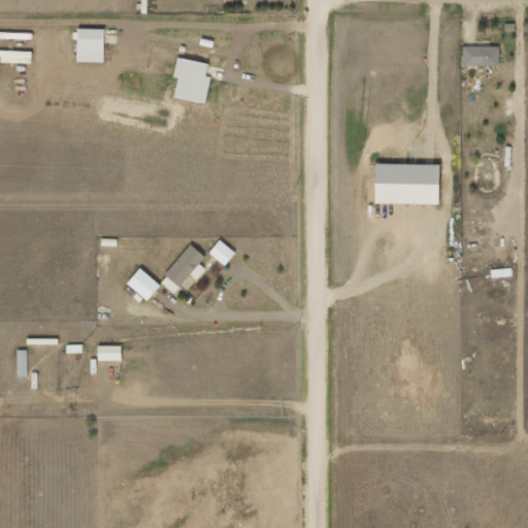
[(78,50),(104,51),(105,30),(78,29),(78,50)]
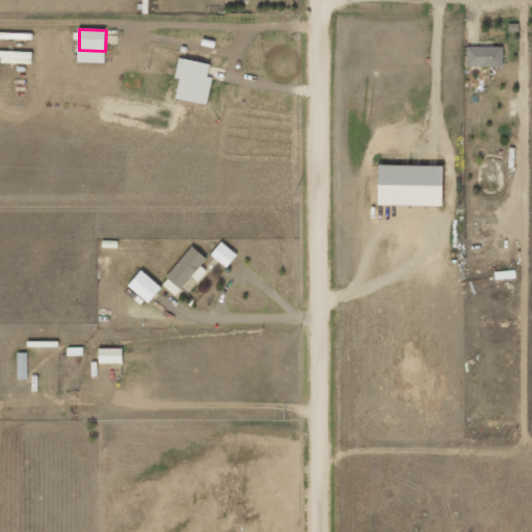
[(468,67),(504,67),(504,47),(468,47),(468,67)]
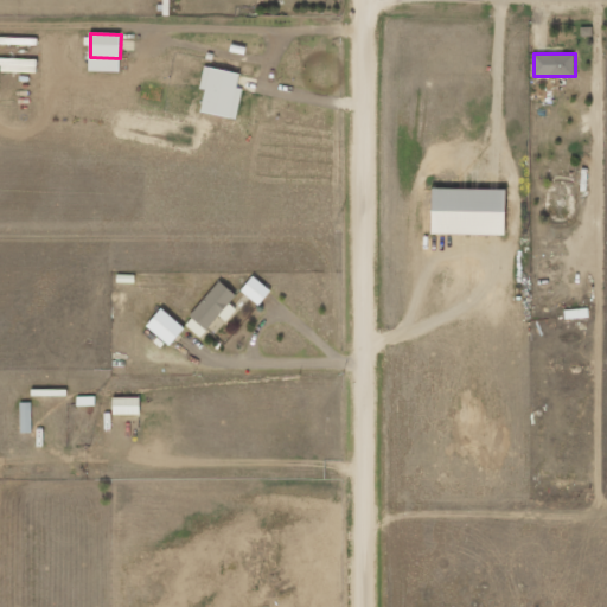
[(202,113),(236,120),(243,88),(237,87),(241,74),(205,66),(200,89),(206,90),(202,113)]
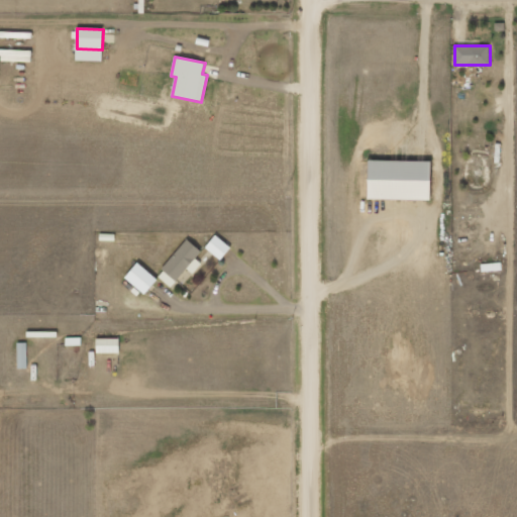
[(431,201),(432,162),(369,161),(369,199),(431,201)]
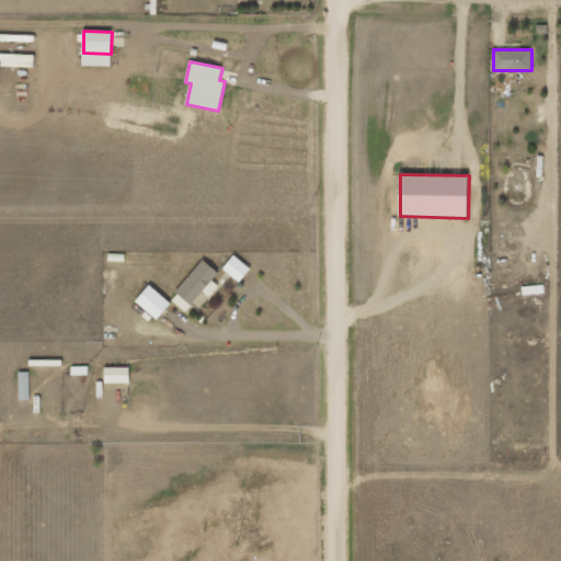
[(251,268),(235,254),(222,268),(239,282),(251,268)]
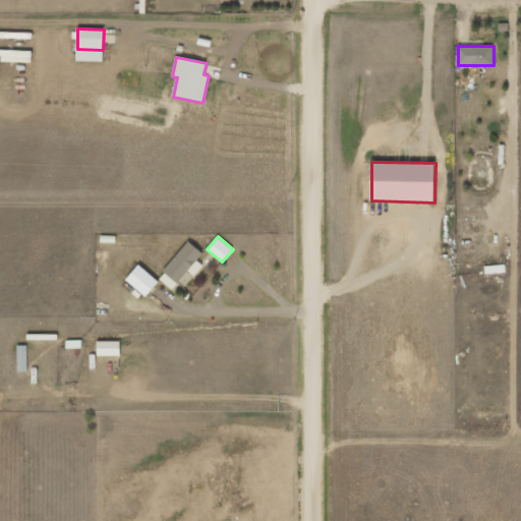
[(179,283),(187,271),(195,276),(204,265),(197,261),(204,252),(187,240),(165,273),(179,283)]
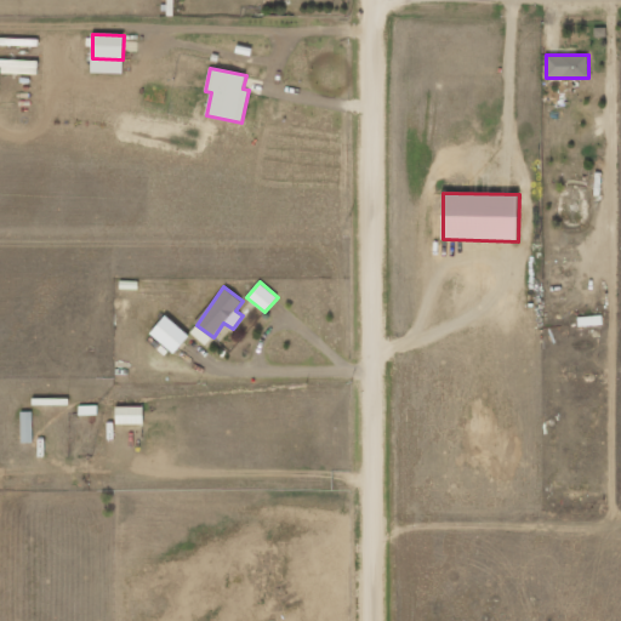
[(189,335),(165,315),(151,334),(175,353),(189,335)]
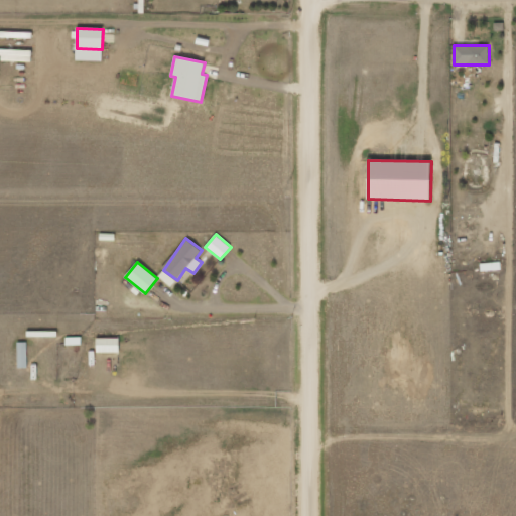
[(120,352),(119,338),(96,338),(97,353),(120,352)]
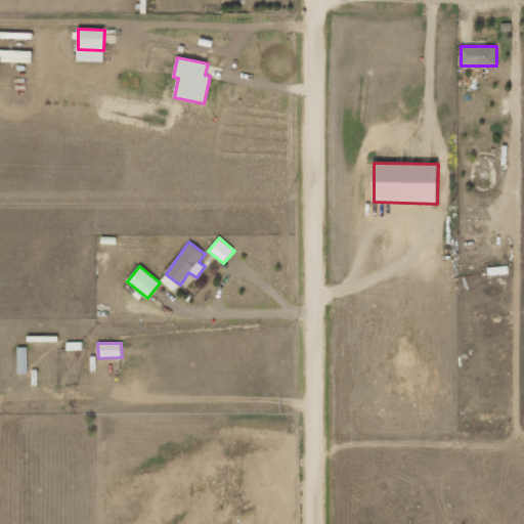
All buildings are outlined.
